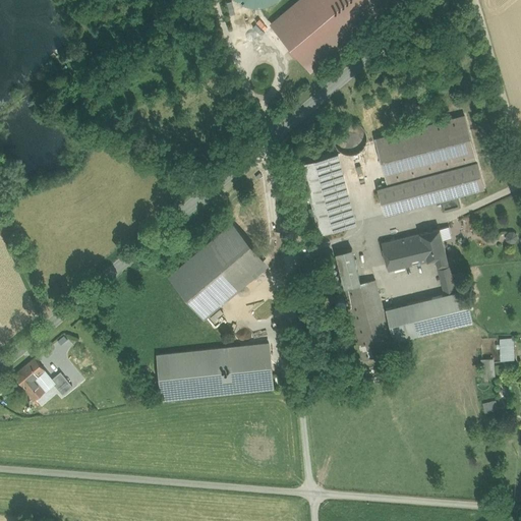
[(235,0),(243,5),(252,8),(263,8),(272,6),(280,1),(280,0),(235,0)]
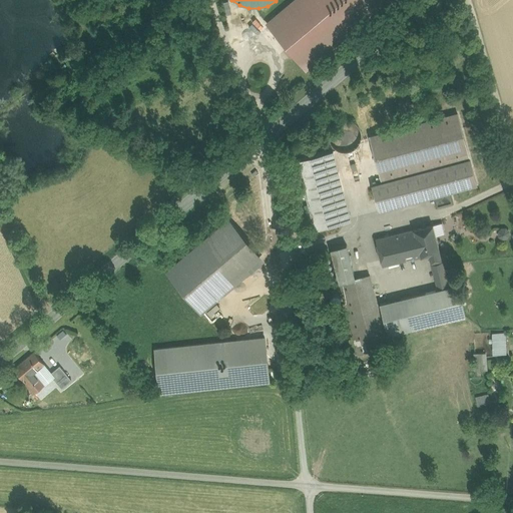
[(307,69),(389,0),(296,0),(268,24),(288,47),(295,55),(307,69)]
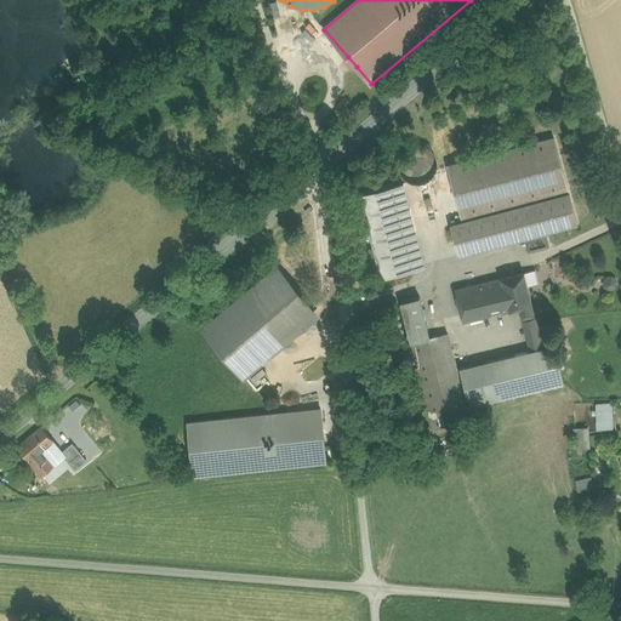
[(357,67),(348,57),(345,61),(352,69),(357,67)]
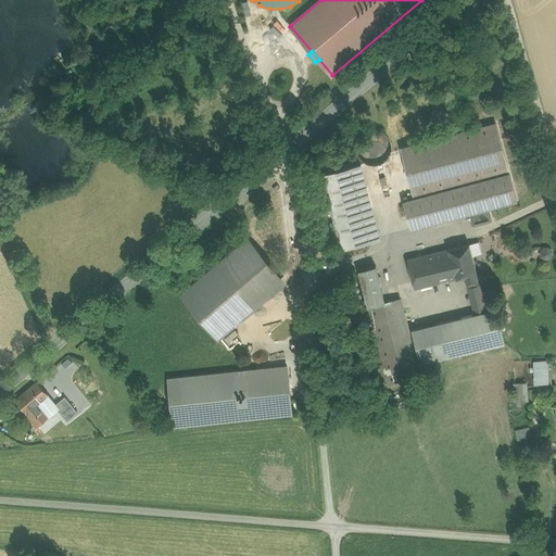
[(414,196),(508,171),(496,124),(401,149),(414,196)]
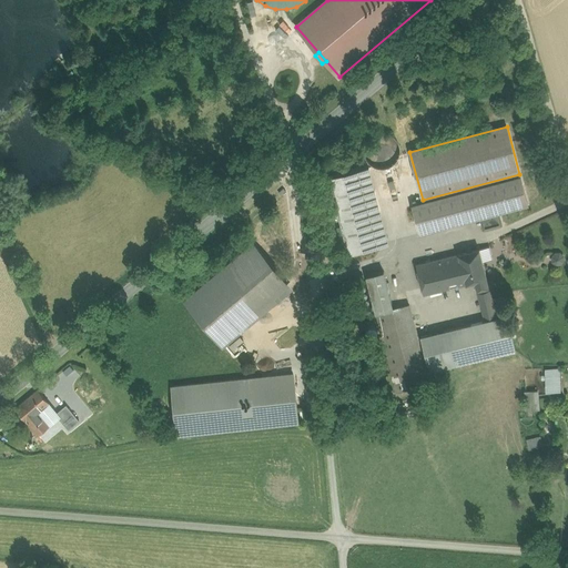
[(389,135),(385,134),(382,133),(377,134),(373,135),(369,139),(367,142),(365,145),(364,150),(364,153),(365,158),(366,161),(369,164),(373,168),(376,169),(381,170),(385,170),(388,169),(393,166),(395,164),(398,160),(399,156),(401,152),(399,148),(398,144),(396,141),(393,138),(389,135)]
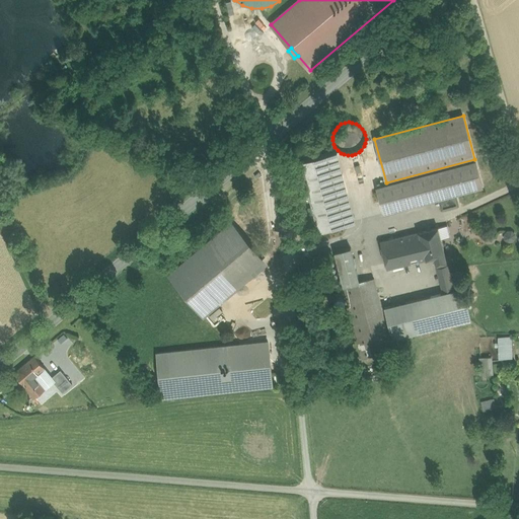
[(326,155),(345,226),(355,224),(337,153),(326,155)]
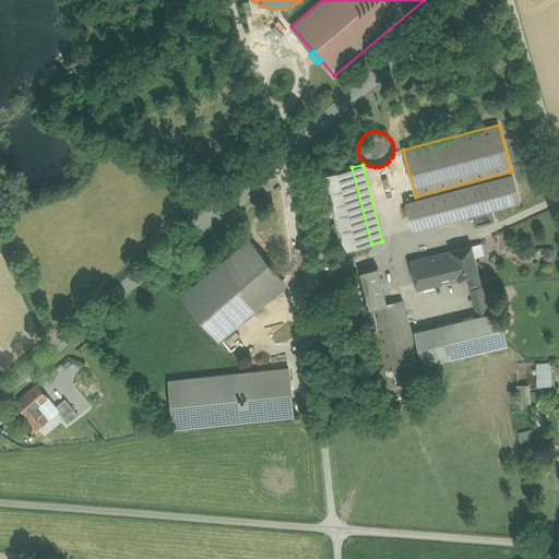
[(371,244),(352,167),(324,175),(337,223),(340,232),(344,250),(371,244)]
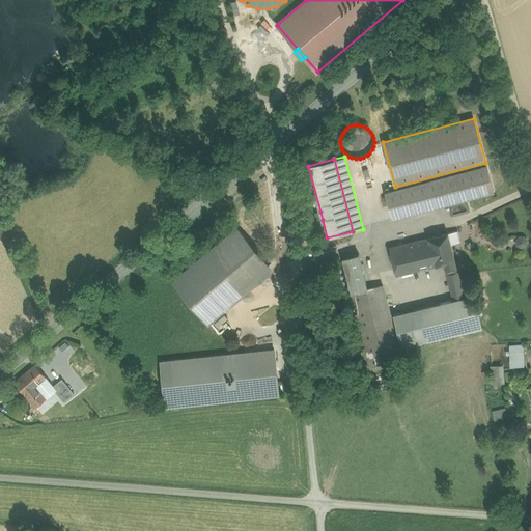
[(486,166),(386,193),(392,219),(449,203),(466,199),(494,192),(486,166)]
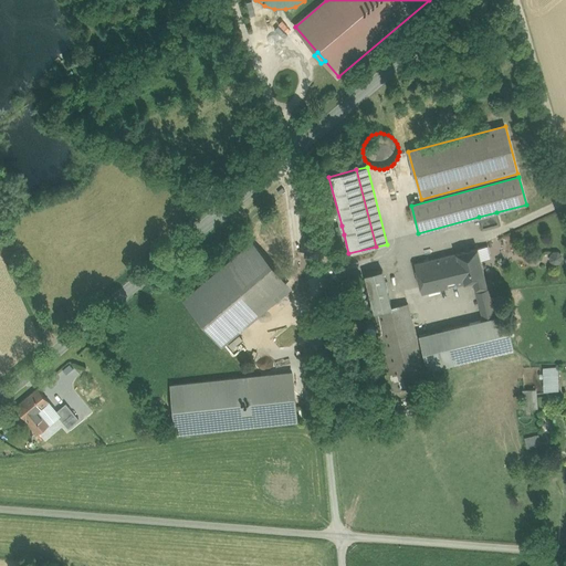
[(501,224),(496,212),(479,217),(483,230),(501,224)]
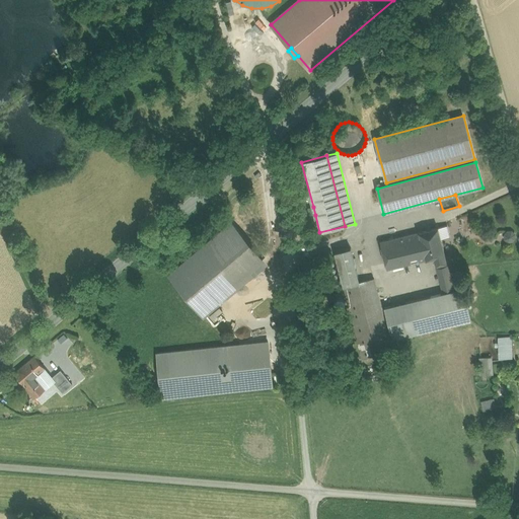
[(232,223),(168,275),(199,311),(262,258),(232,223)]
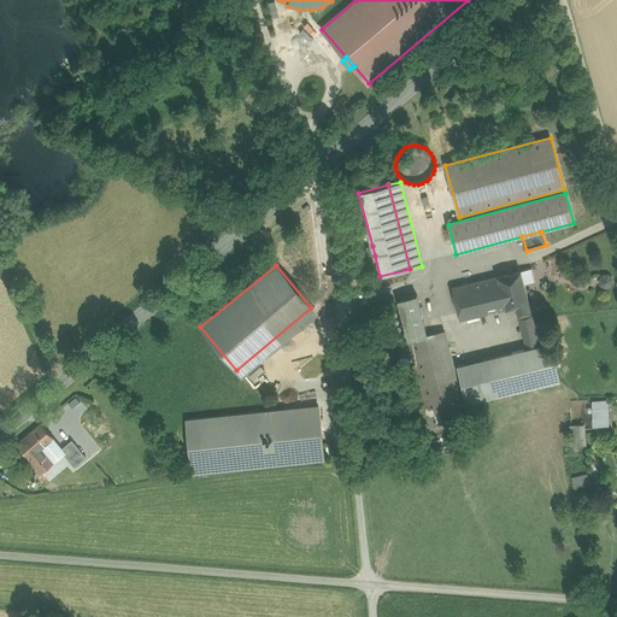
[(521,271),(498,276),(506,309),(516,306),(518,316),(530,312),(521,271)]
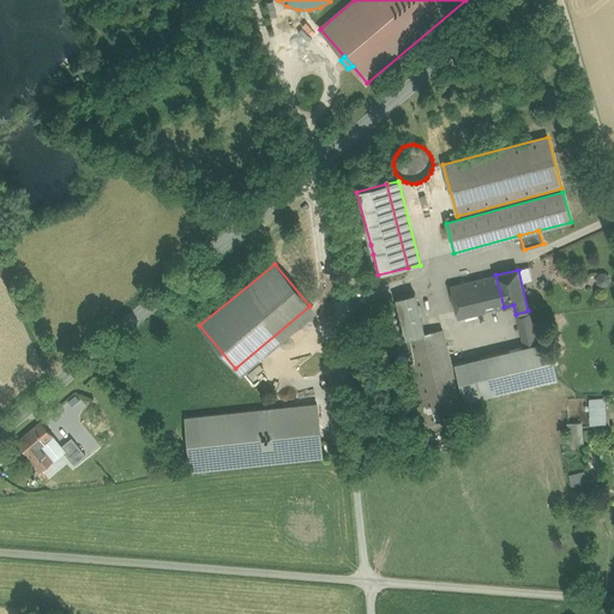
[(609,284),(609,272),(594,272),(594,284),(609,284)]
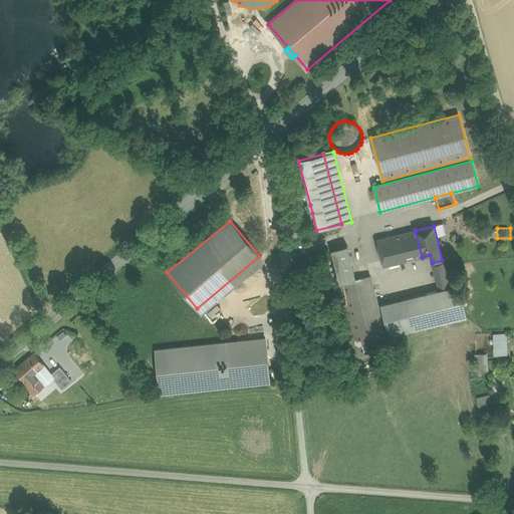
[(422,257),(415,230),(376,240),(382,267),(422,257)]
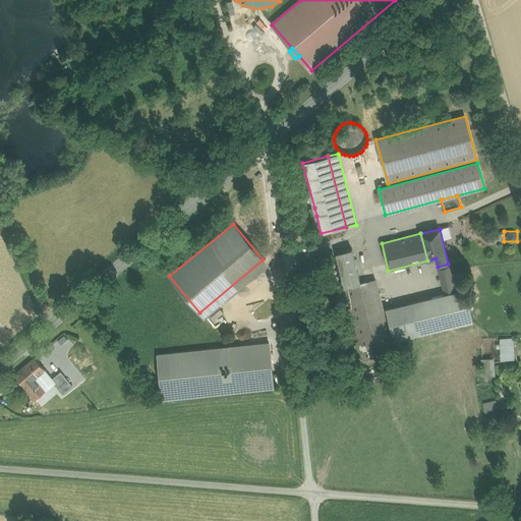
[(345,288),(361,284),(352,249),(336,253),(345,288)]
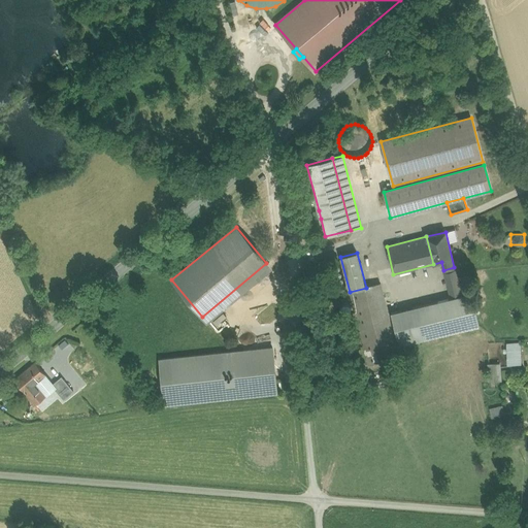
[(271,269),(266,263),(202,317),(208,323),(271,269)]
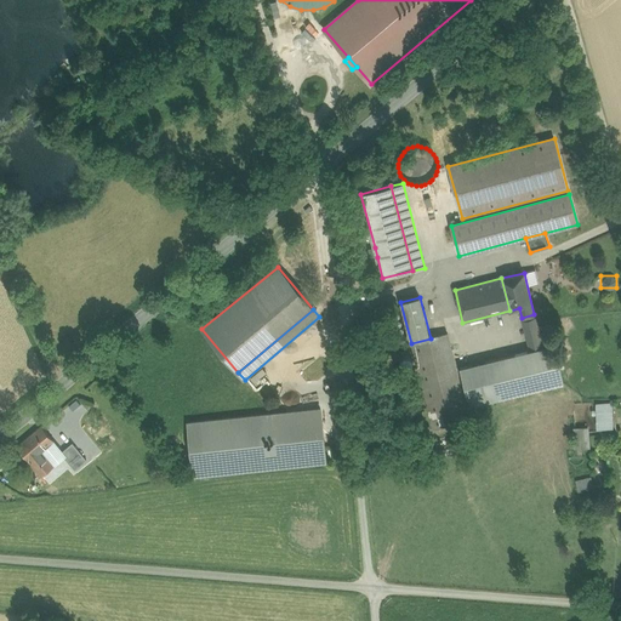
[(429,415),(466,405),(448,334),(431,339),(411,343),(429,415)]
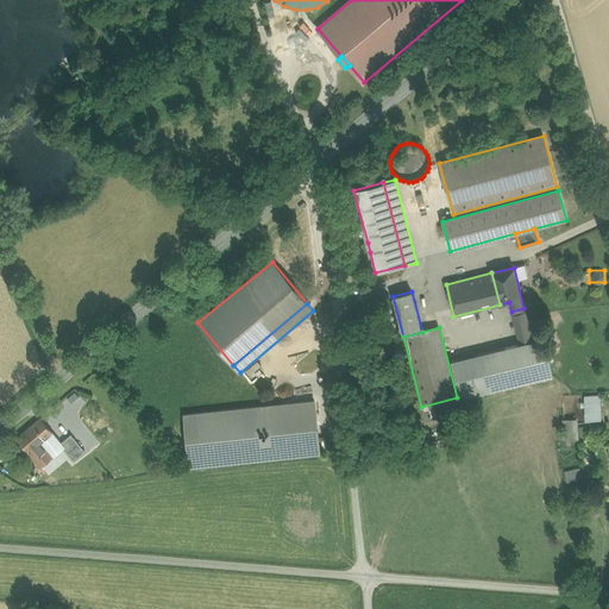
[(544,339),(451,362),(460,399),(552,376),(544,339)]
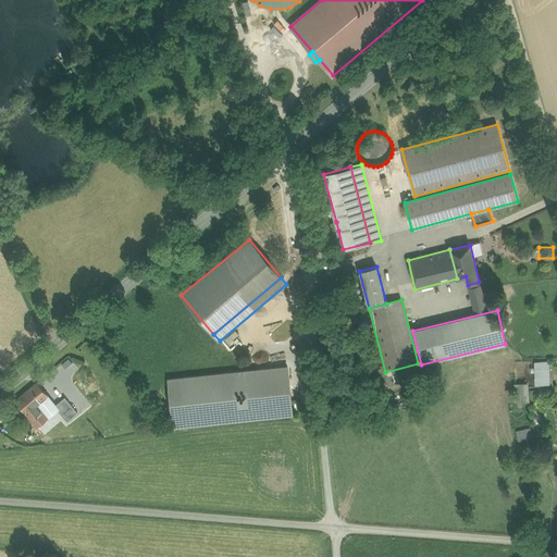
[(533,360),(533,383),(549,383),(549,360),(533,360)]
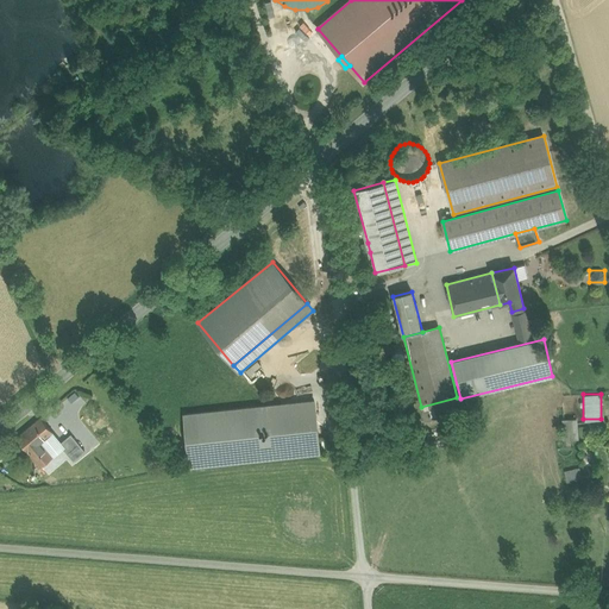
[(457,397),(421,407),(425,420),(460,410),(457,397)]
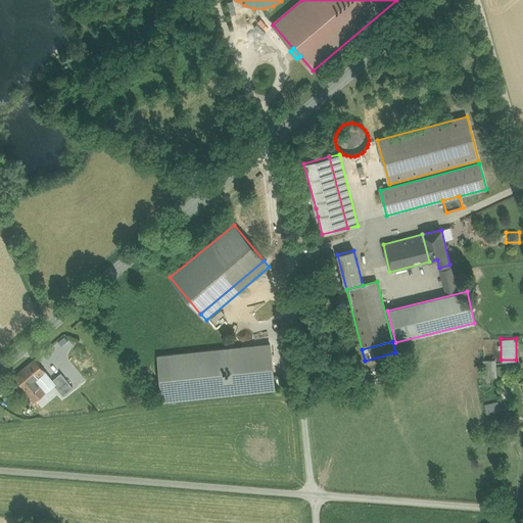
[(270,344),(158,357),(163,400),(274,389),(270,344)]
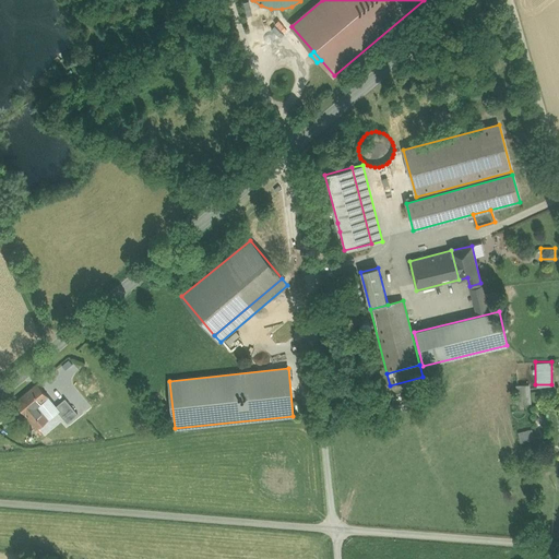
[(530,383),(514,383),(515,403),(531,403),(530,383)]
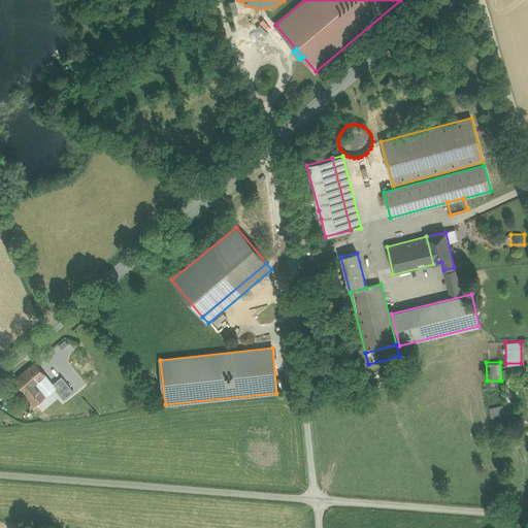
[(45,376),(35,363),(14,381),(35,404),(44,397),(35,385),(45,376)]
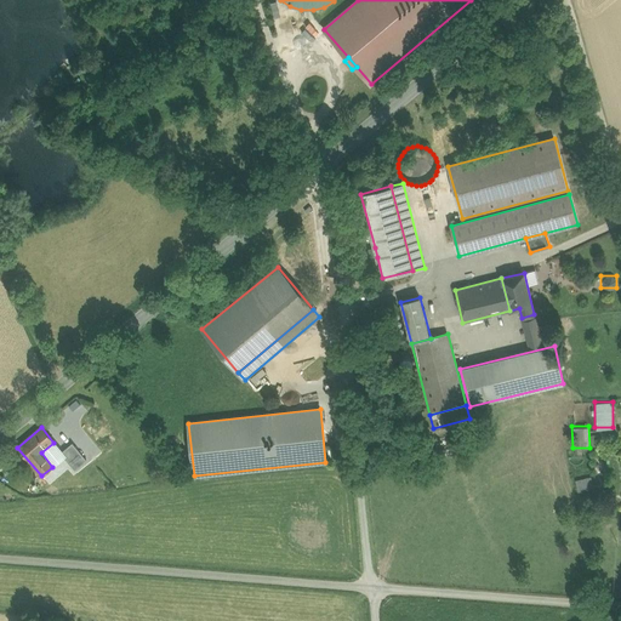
[(66,456),(53,443),(41,453),(52,467),(66,456)]
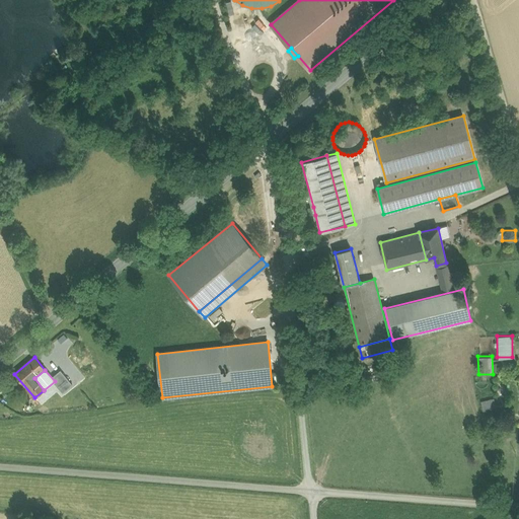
[(67,371),(58,378),(64,385),(73,378),(67,371)]
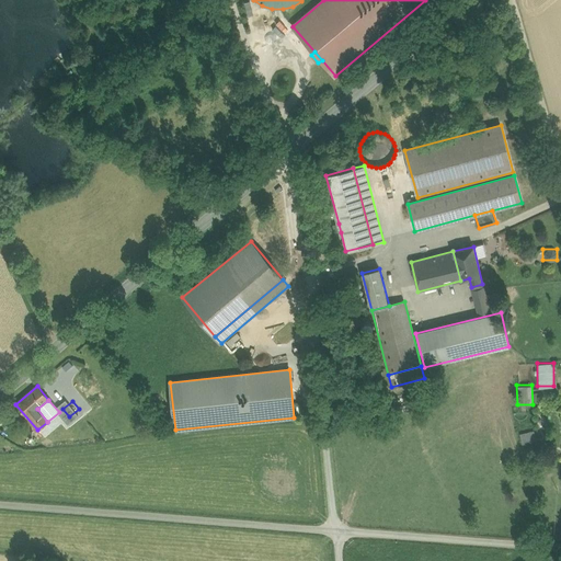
[(534,432),(521,435),(523,444),(536,442),(534,432)]
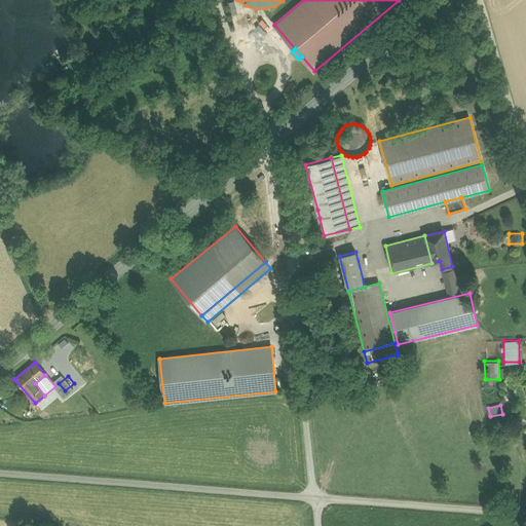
All buildings are outlined.
